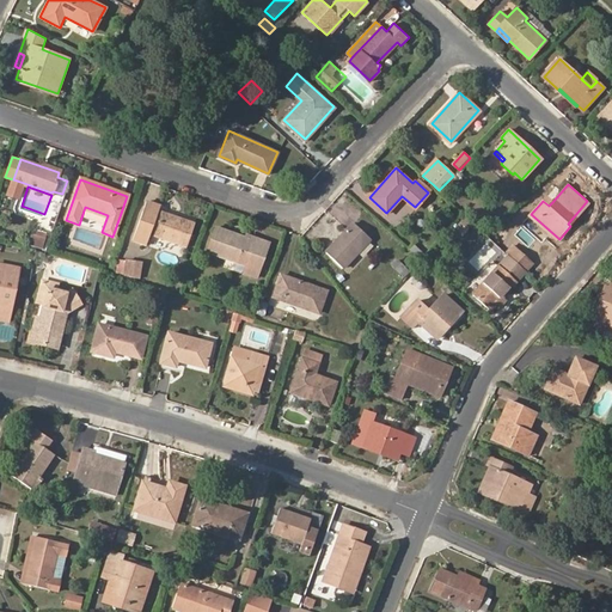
[(163,196),(150,191),(147,201),(160,206),(163,196)]
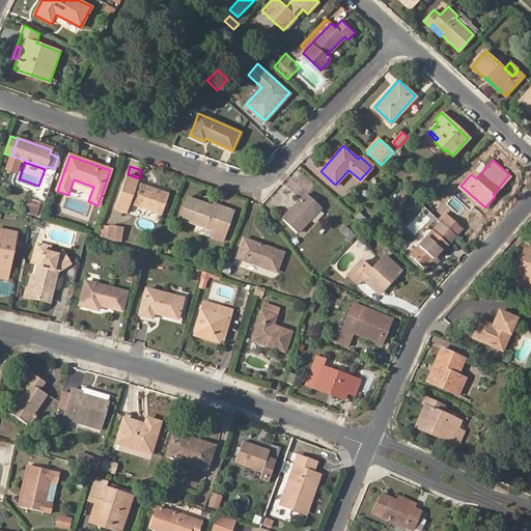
[(131,202),(162,213),(169,193),(137,182),(139,178),(128,174),(116,207),(127,212),(131,202)]
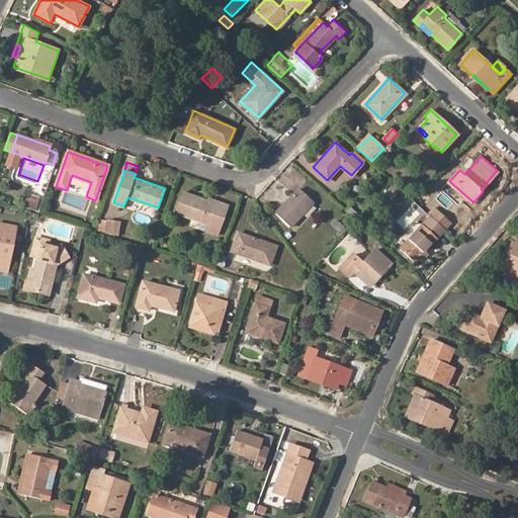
[(276,212),(290,227),(314,201),(299,187),(276,212)]
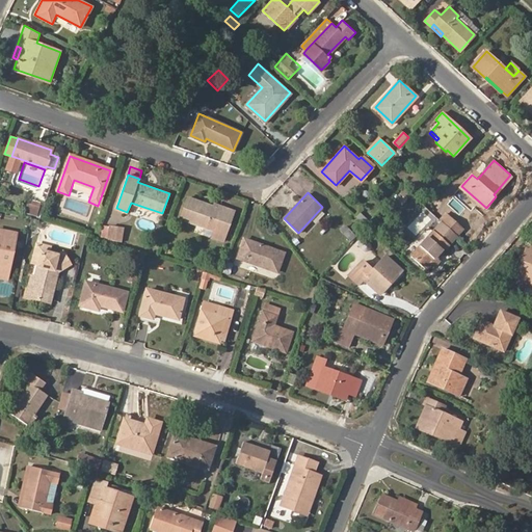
[(231,222),(218,218),(221,207),(215,204),(214,206),(188,197),(181,219),(214,230),(212,236),(224,240),(231,222)]
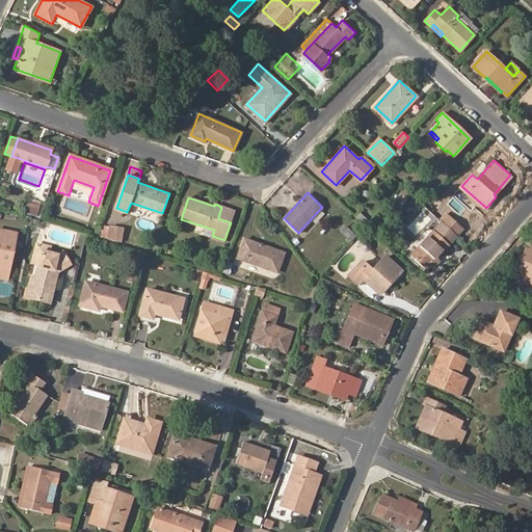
[(231,222),(234,211),(221,207),(218,218),(231,222)]
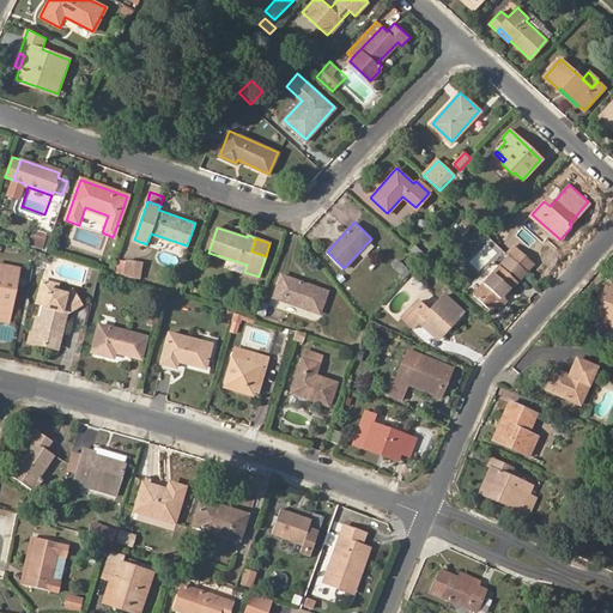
[(473,295),(491,310),(527,271),(509,254),(473,295)]
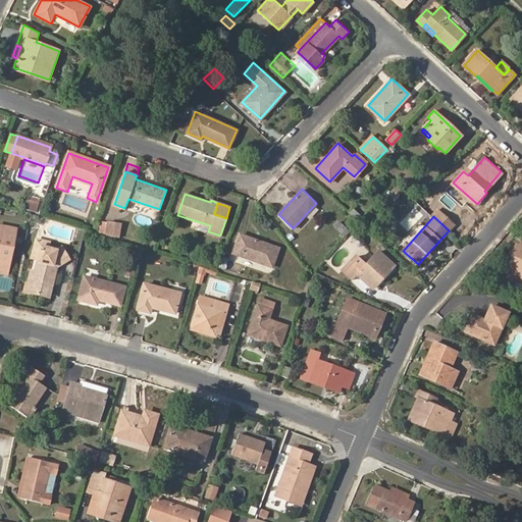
[(105,235),(114,236),(116,222),(107,221),(105,235)]
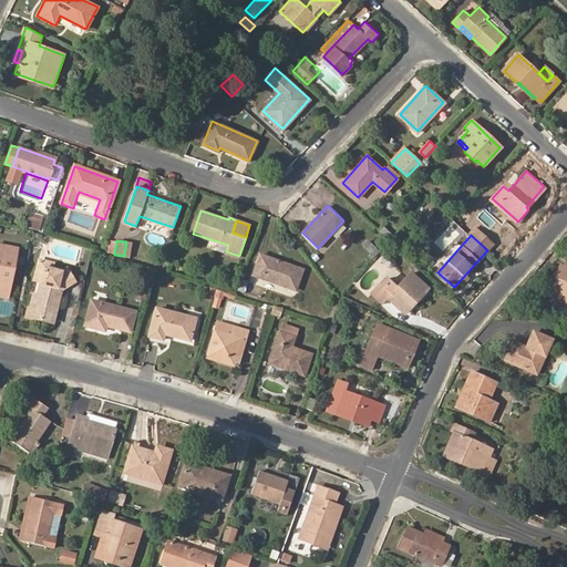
[(0,286),(10,288),(18,248),(0,244),(0,286)]
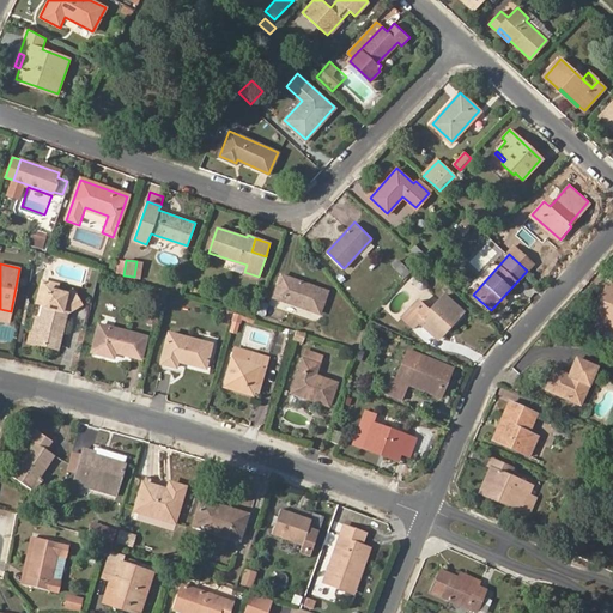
[(274,296),(320,311),(327,291),(281,275),(274,296)]
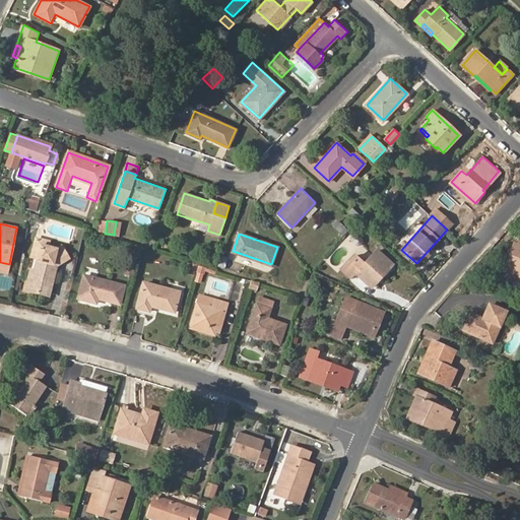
[(36,236),(31,257),(37,259),(42,244),(50,246),(51,240),(36,236)]
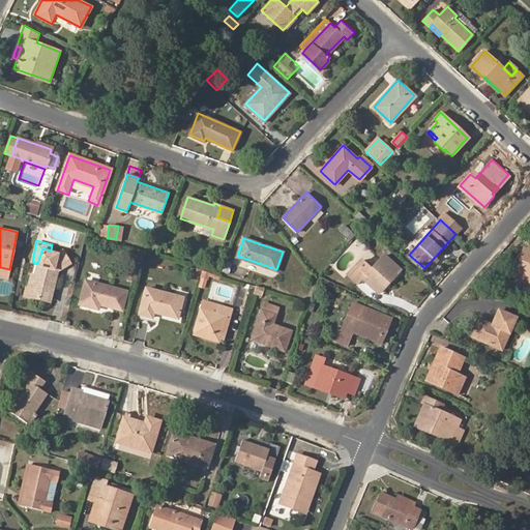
[(529,285),(529,241),(529,242),(528,249),(524,248),(521,257),(524,258),(516,280),(529,285)]
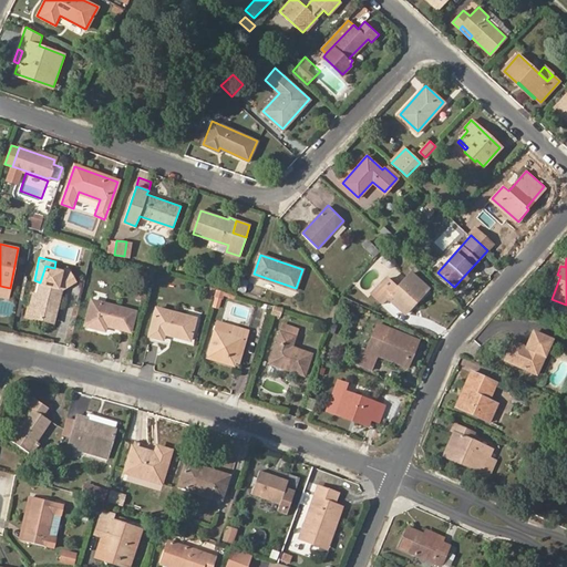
[(57,309),(62,290),(76,281),(68,268),(63,269),(54,268),(45,266),(40,282),(34,302),(31,301),(28,315),(49,320),(52,308),(57,309)]
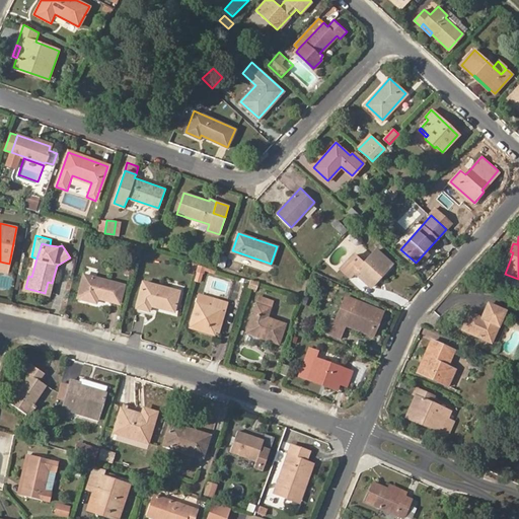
[(356,274),(369,287),(392,262),(377,247),(364,263),(355,254),(341,269),(351,279),(356,274)]
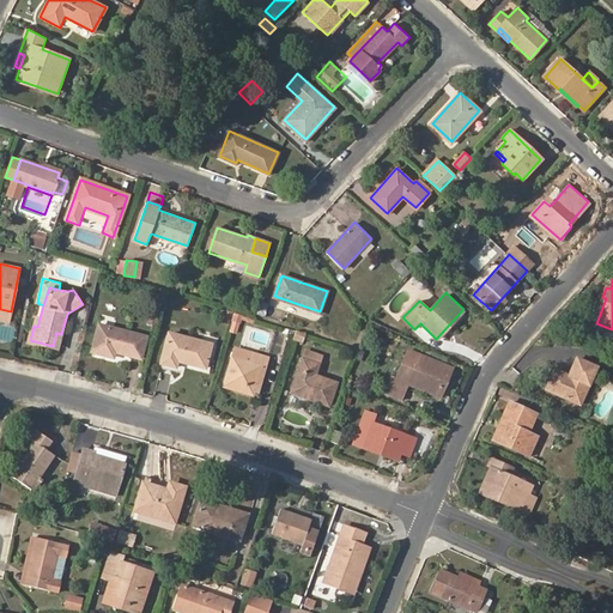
[(610,335),(612,329),(596,323),(606,298),(602,297),(590,328),(610,335)]
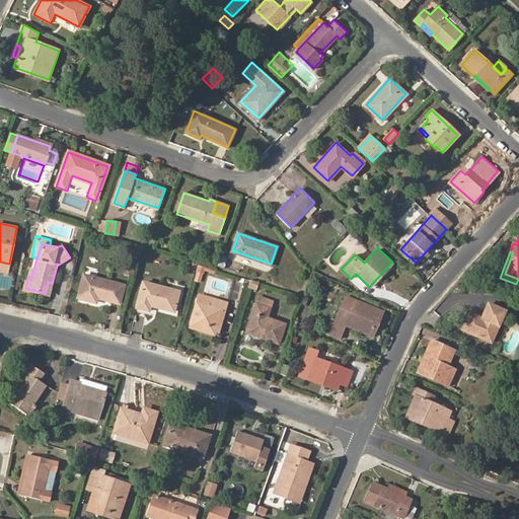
[(215,269),(224,272),(229,256),(220,254),(215,269)]
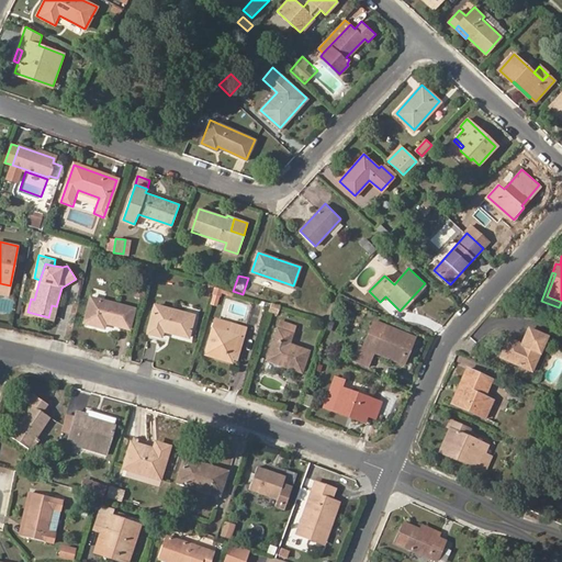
[(0,292),(8,294),(10,285),(0,283),(0,292)]
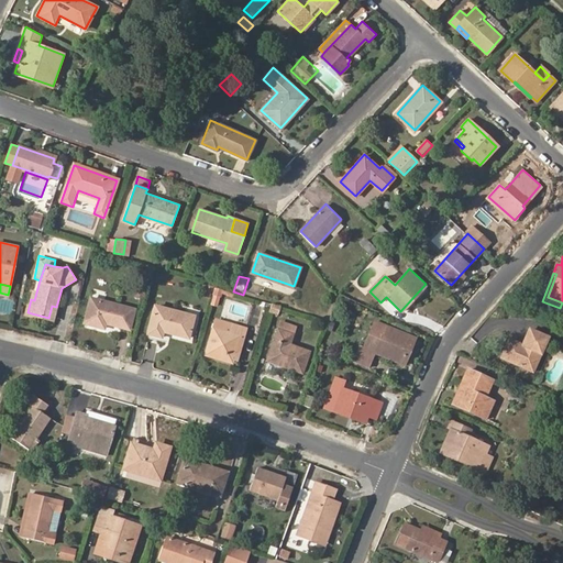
[(135,296),(145,299),(148,286),(138,284),(135,296)]
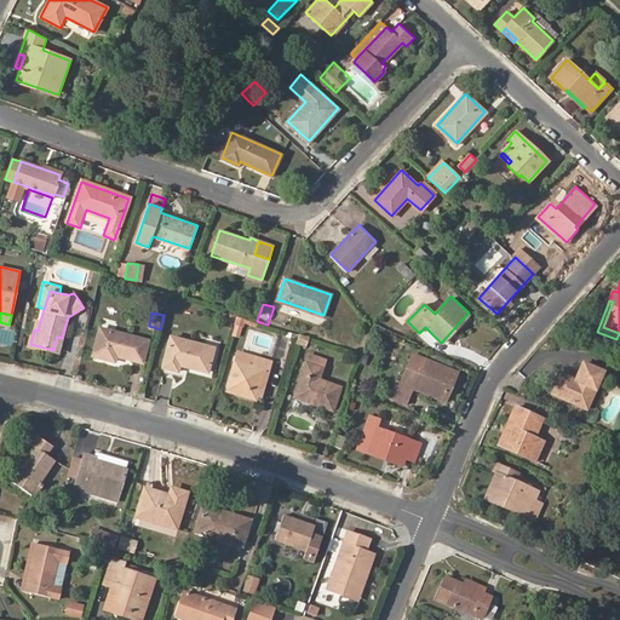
[(116,354),(142,361),(147,340),(101,329),(93,355),(114,360),(116,354)]
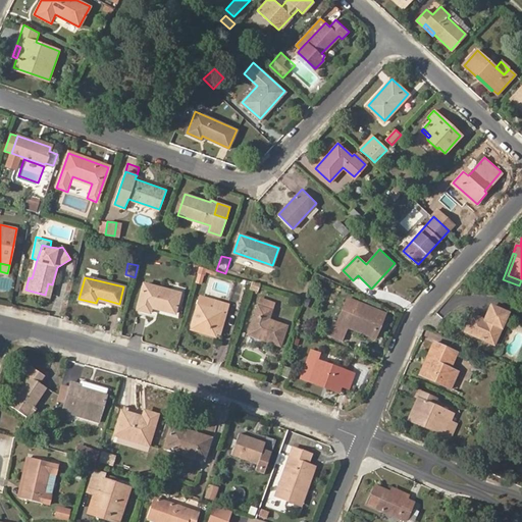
[(152,306),(174,312),(179,294),(144,284),(138,308),(150,311),(152,306)]
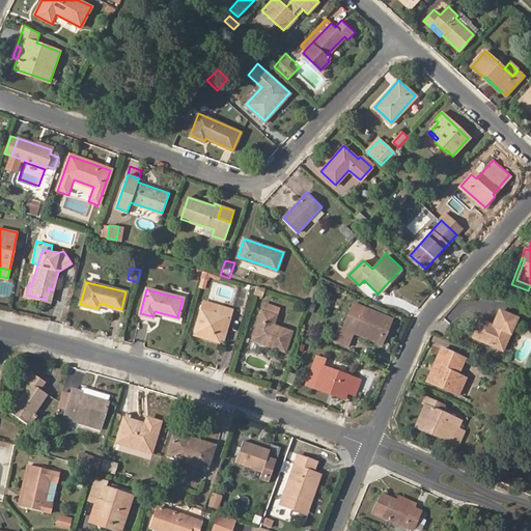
[(219,341),(220,337),(225,318),(228,320),(231,309),(203,301),(194,333),(219,341)]
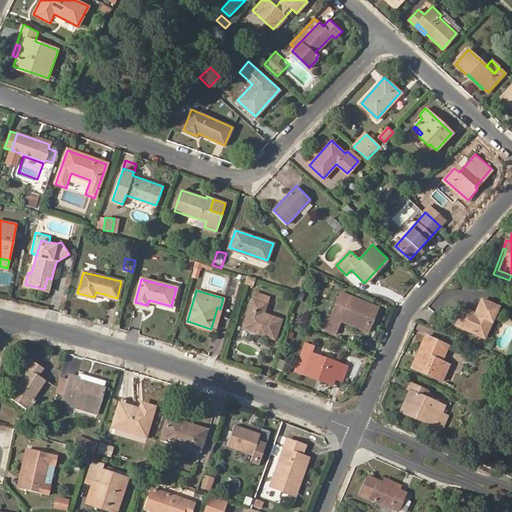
[(243,327),(274,338),(281,320),(263,313),(269,296),(256,291),(243,327)]
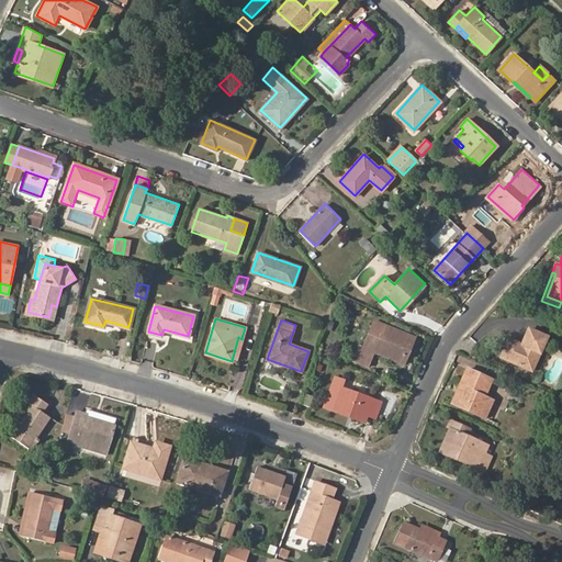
[(404,344),(409,346),(413,337),(374,322),(364,346),(361,345),(355,360),(368,367),(374,350),(403,363),(406,353),(401,351),(404,344)]
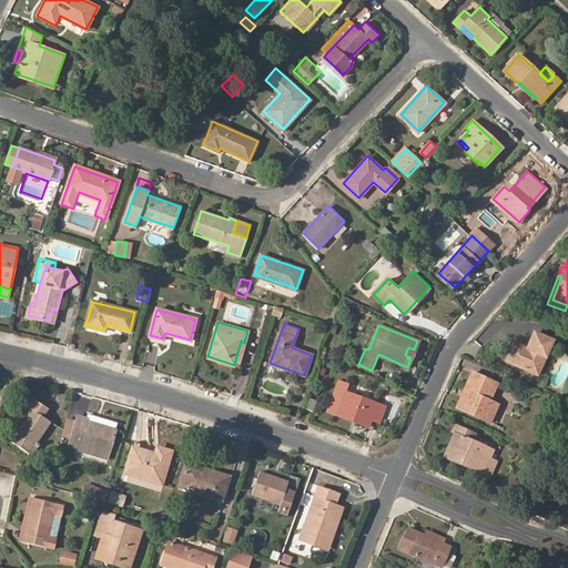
[(506,361),(537,374),(551,341),(534,333),(527,348),(514,343),(506,361)]
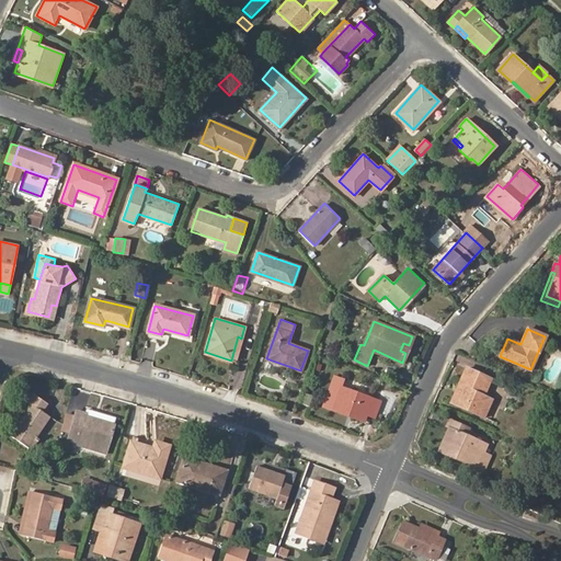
[(232,356),(236,357),(241,339),(238,336),(232,356)]
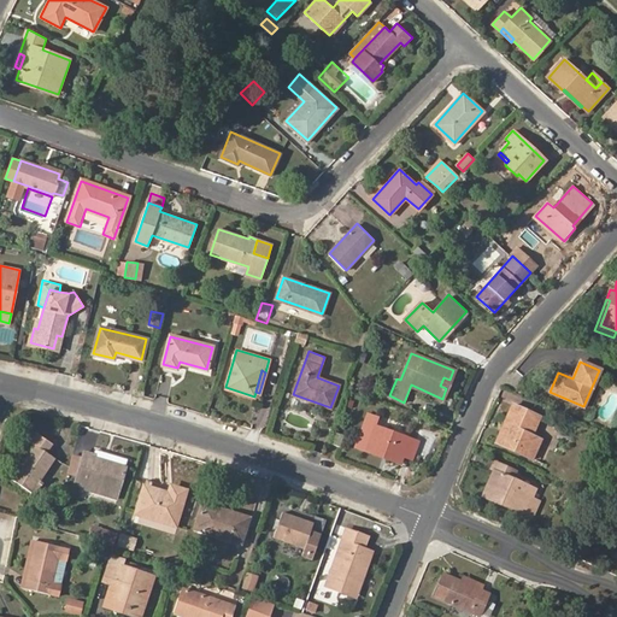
[(446,388),(450,380),(444,377),(440,386),(446,388)]
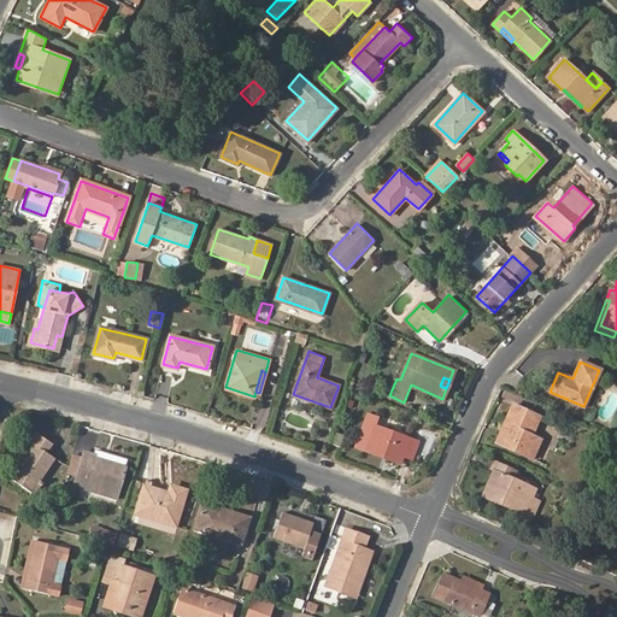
[(541,440),(530,435),(539,416),(512,405),(504,424),(510,427),(501,445),(532,458),(541,440)]
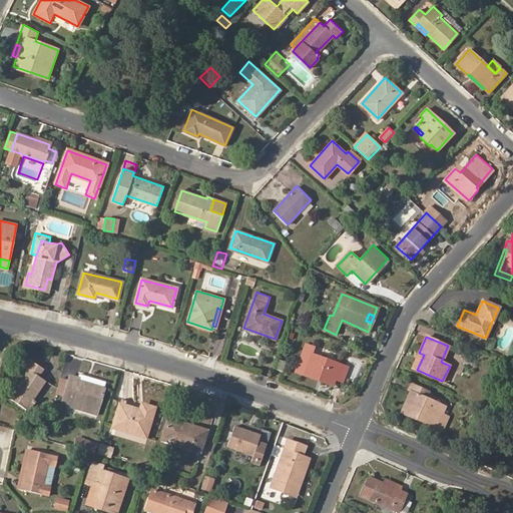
[(334,386),(336,380),(343,365),(313,353),(315,347),(307,344),(296,372),(334,386)]
